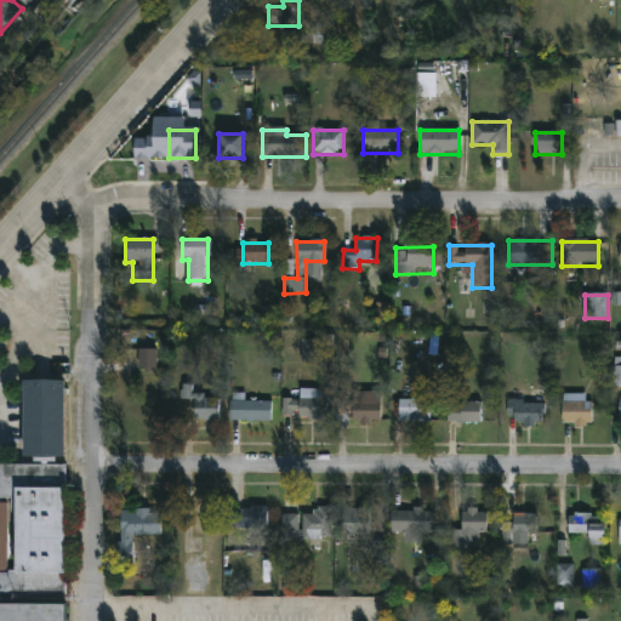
[(158,349),(138,349),(140,369),(158,369),(158,349)]
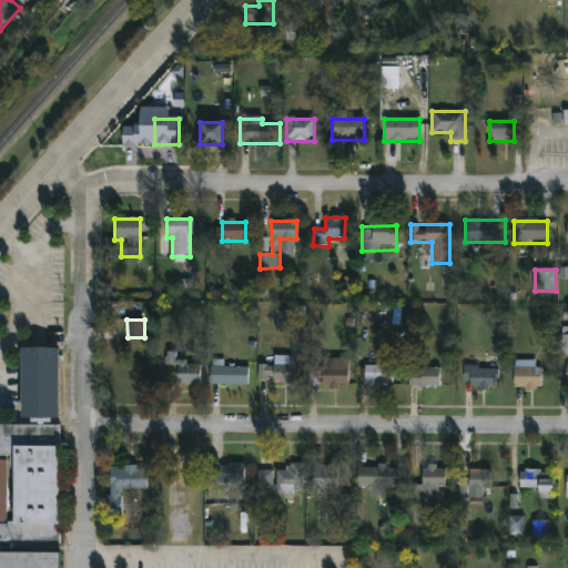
[(58,567),(0,567),(0,425),(21,425),(21,348),(58,348),(58,567)]
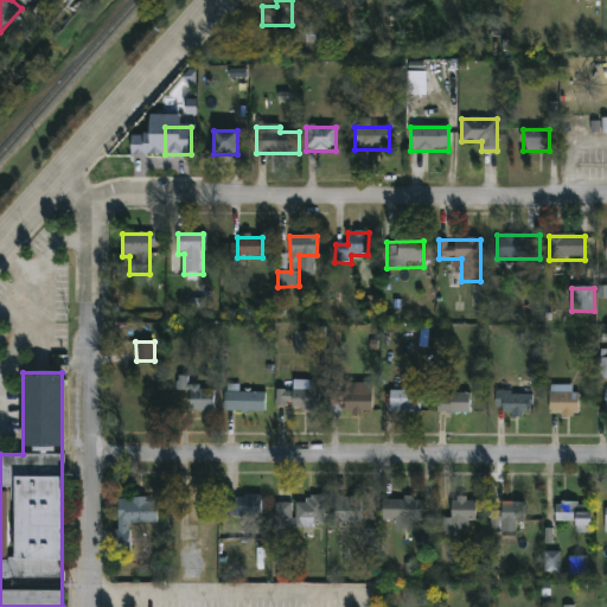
[(371,414),(344,414),(344,384),(371,384),(371,414)]
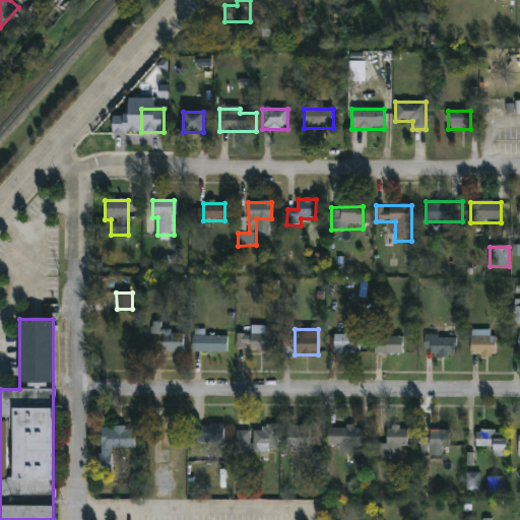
[(251,335),(251,330),(273,330),(272,352),(237,350),(237,334),(251,335)]
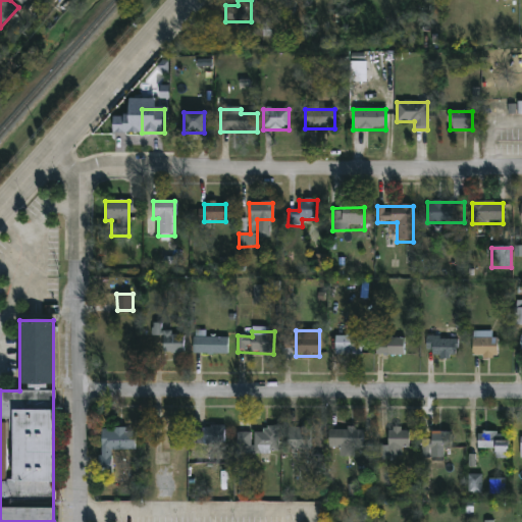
[(184,355),(162,354),(162,337),(156,337),(156,332),(185,333),(184,355)]
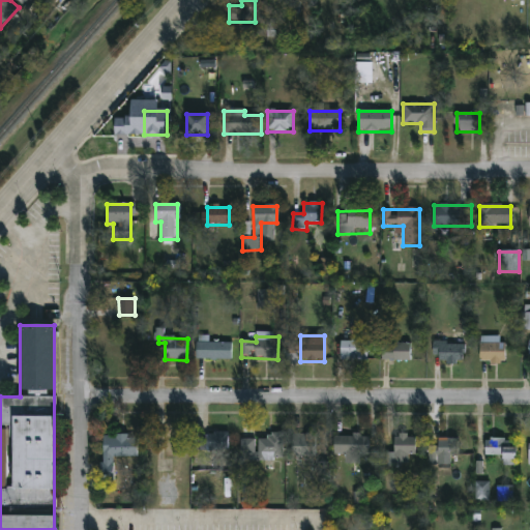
[(503,337),(503,363),(479,363),(479,337),(503,337)]
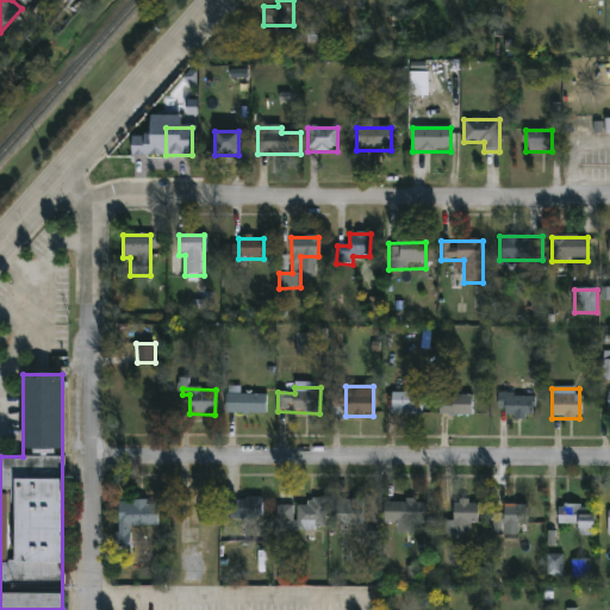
[(332,405),(344,405),(343,390),(331,390),(332,405)]
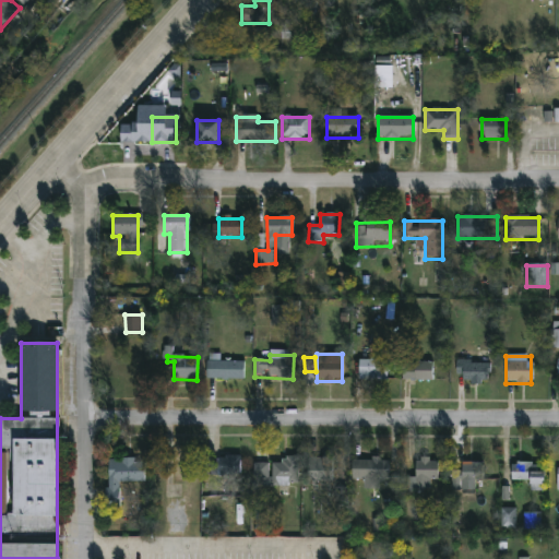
[(387,380),(358,380),(358,360),(387,360),(387,380)]
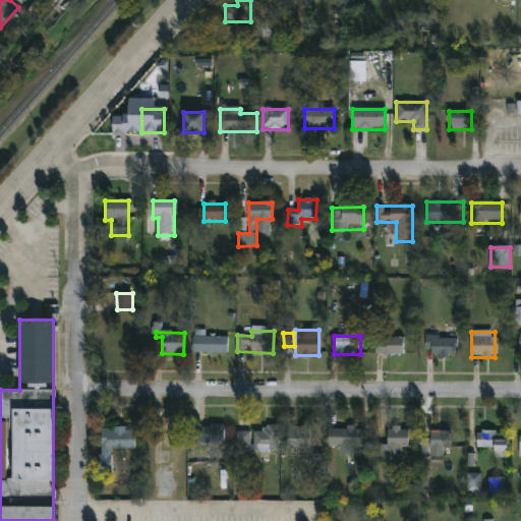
[(227,338),(227,354),(192,354),(192,338),(227,338)]
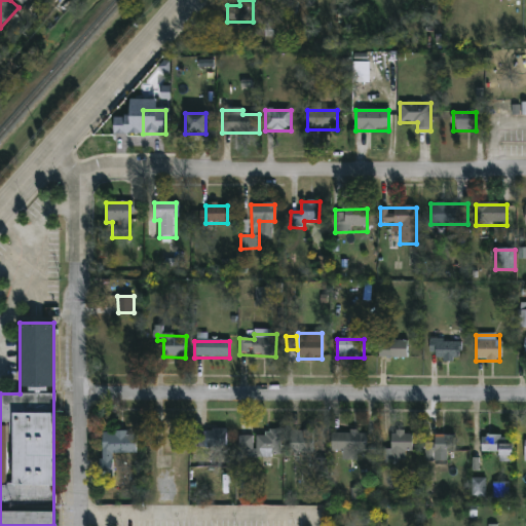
[(408,359),(377,359),(377,341),(408,341),(408,359)]
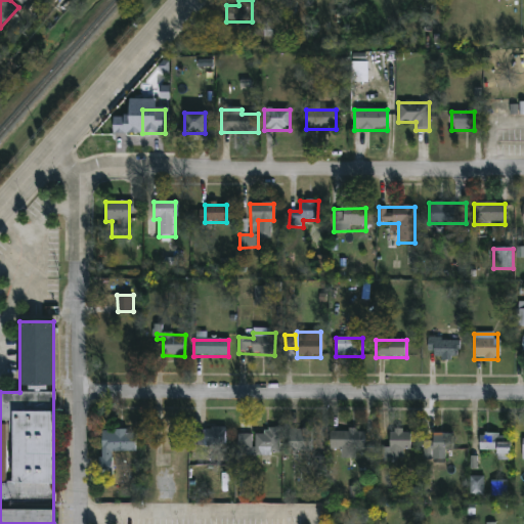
[(460,359),(430,359),(430,340),(460,340),(460,359)]
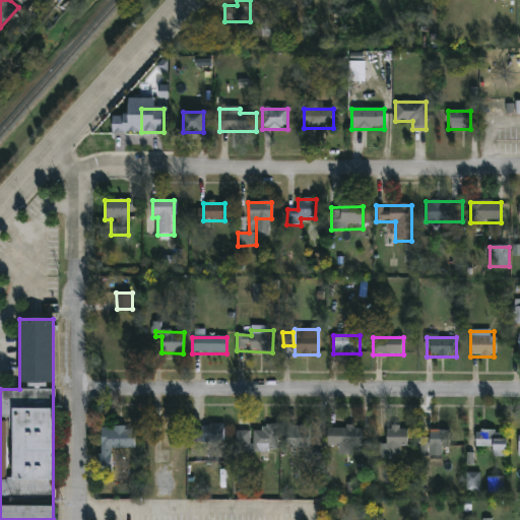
[(223,444),(195,444),(195,426),(223,426),(223,444)]
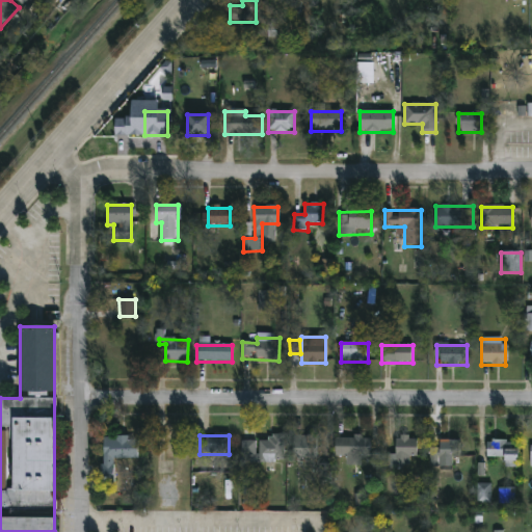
[(241,442),(258,442),(268,442),(268,435),(283,435),(284,462),(241,463),(241,442)]
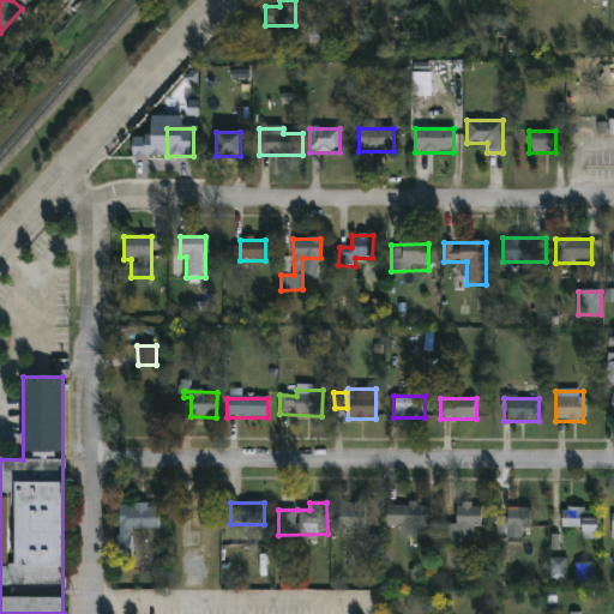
[(365,504),(365,531),(338,531),(338,504),(365,504)]
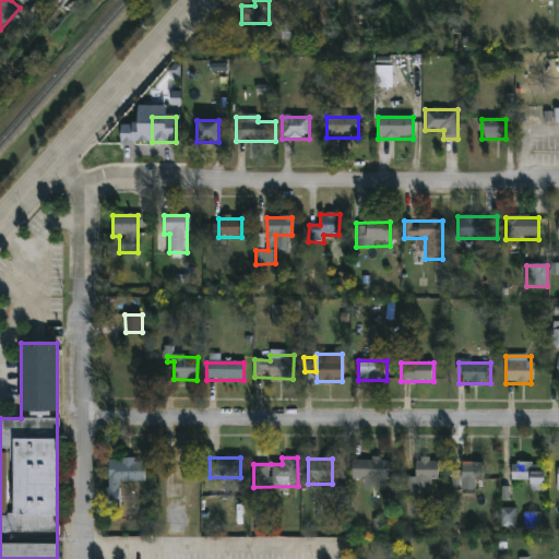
[(107,460),(144,460),(144,483),(119,483),(119,509),(107,509),(107,460)]
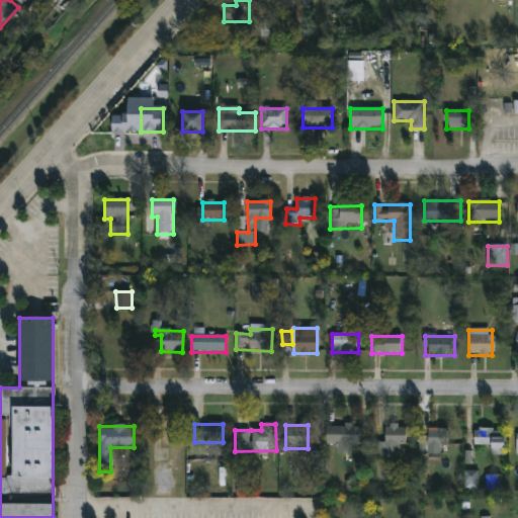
[(351,444),(351,453),(337,453),(337,445),(326,444),(327,427),(360,427),(360,444),(351,444)]
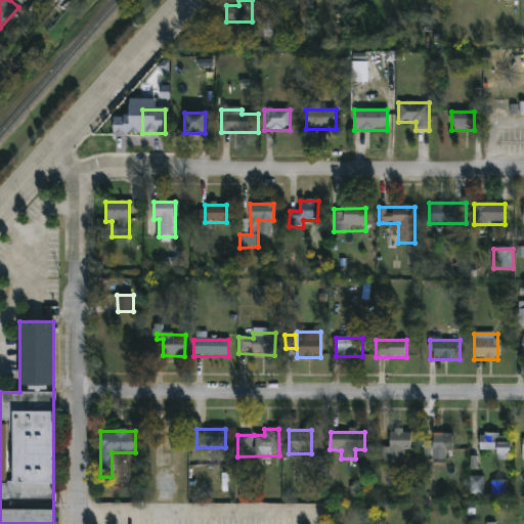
[(388,461),(387,432),(409,432),(409,461),(388,461)]
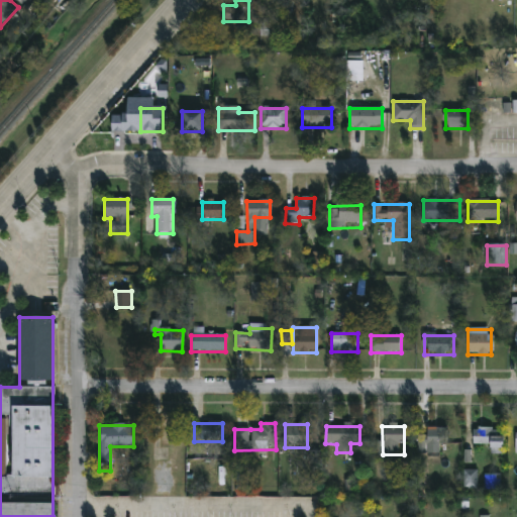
[(446,444),(426,444),(426,428),(446,428),(446,444)]
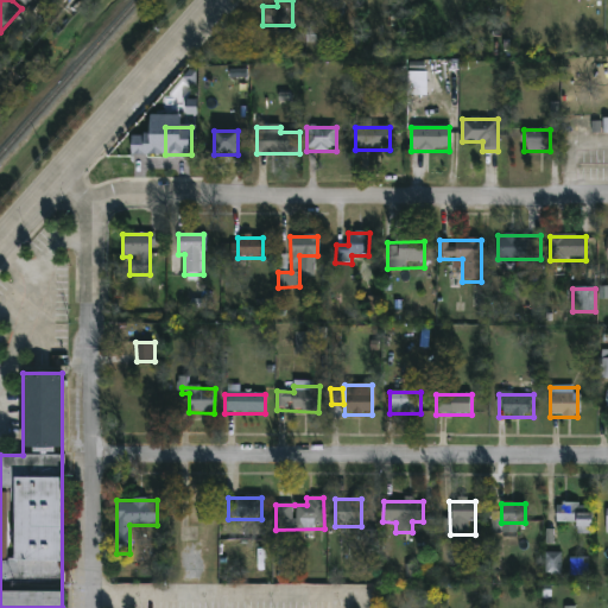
[(591,534),(576,534),(576,523),(556,523),(556,505),(591,505),(591,534)]
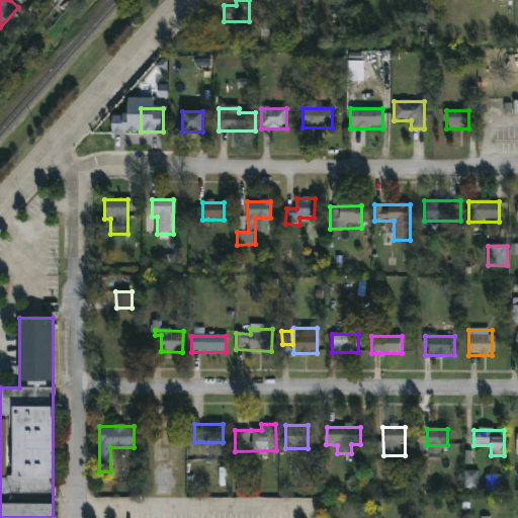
[(479,489),(479,470),(465,470),(464,489),(479,489)]
